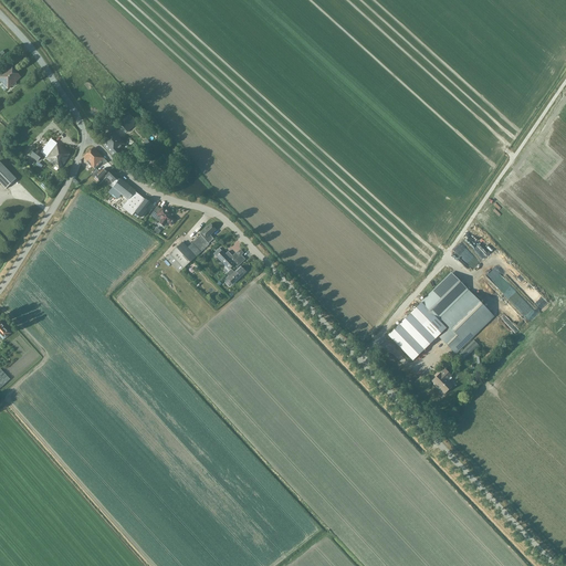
[(12,86),(13,86),(16,84),(14,82),(20,76),(10,65),(0,74),(0,81),(8,90),(12,86)]
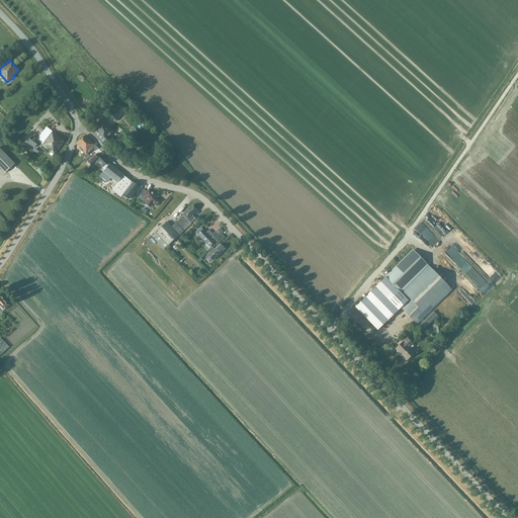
[(116,121),(125,113),(117,103),(108,112),(116,121)]
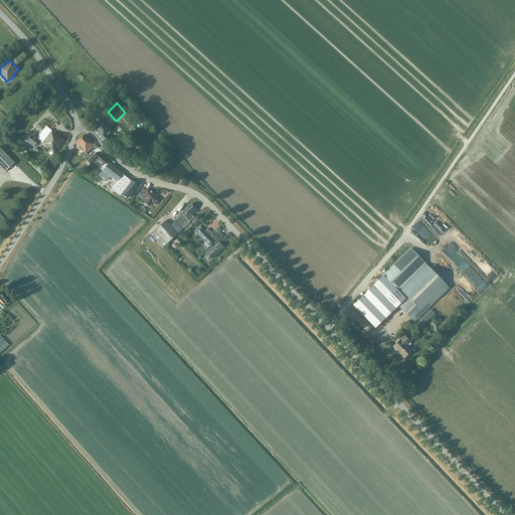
[(91,130),(104,144),(110,139),(108,137),(111,134),(110,134),(113,131),(102,119),(91,130)]
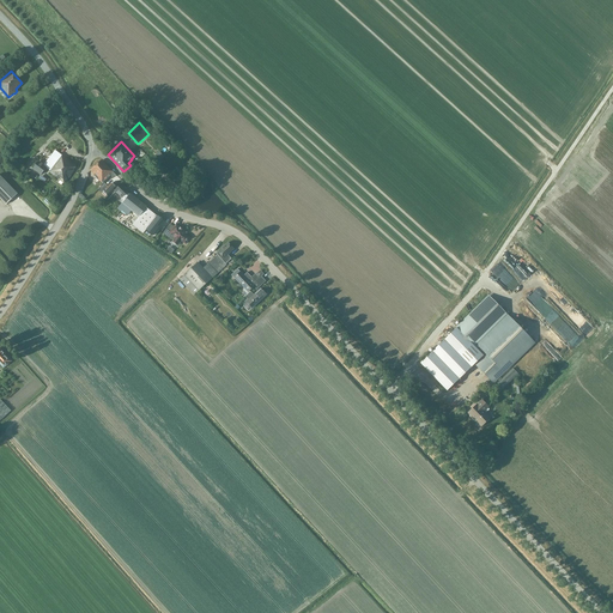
[(76,167),(55,151),(44,165),(38,161),(32,169),(40,175),(46,168),(49,170),(48,173),(64,184),(74,171),(73,171),(76,167)]
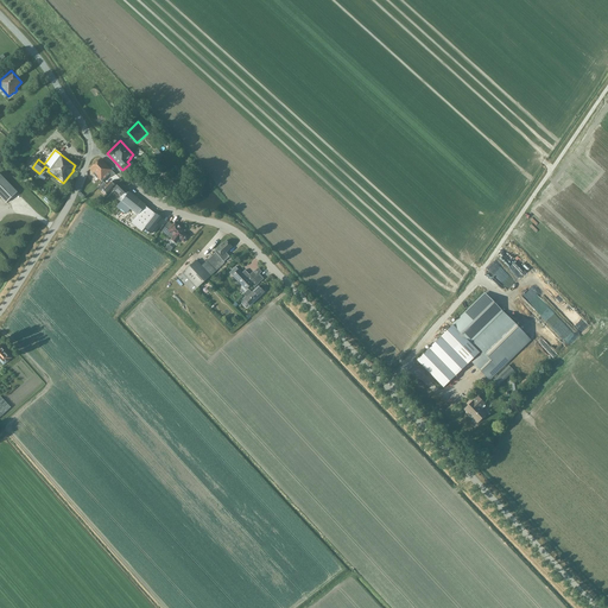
[(108,173),(112,171),(101,159),(90,170),(94,175),(94,176),(95,177),(96,177),(101,182),(109,175),(108,173)]
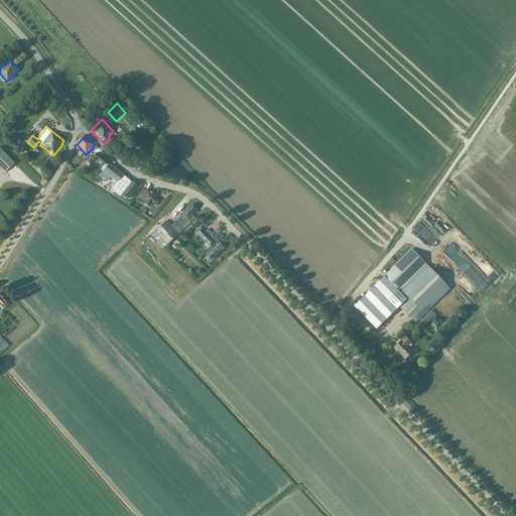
[(0,166),(5,172),(14,163),(0,147),(0,166)]
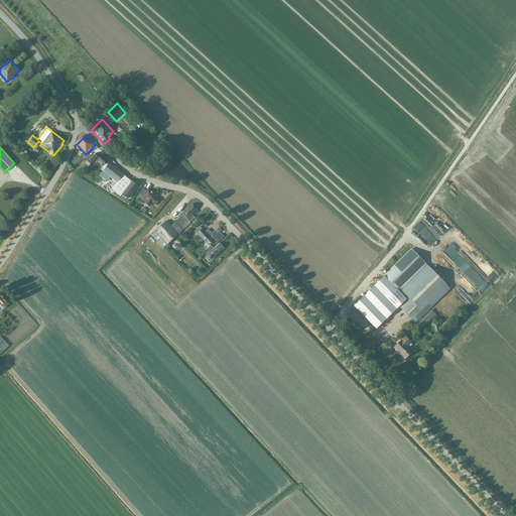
[(84,158),(84,159),(84,160),(85,162),(86,162),(87,161),(91,165),(98,157),(94,154),(91,157),(88,154),(84,158)]
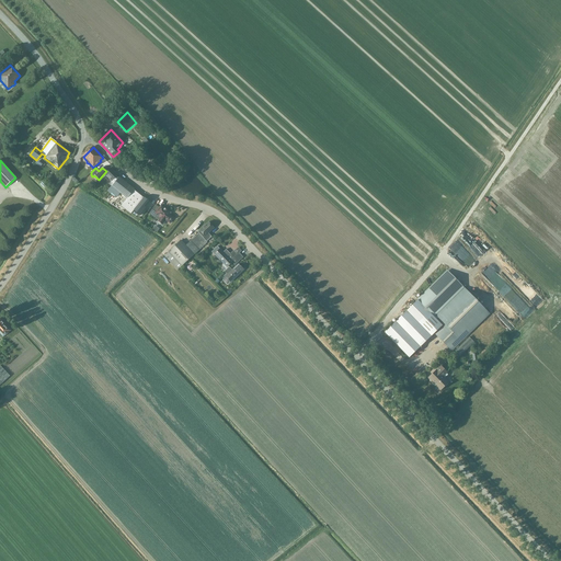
[(107,172),(105,174),(112,181),(109,184),(112,186),(118,179),(116,176),(117,175),(111,169),(107,172)]
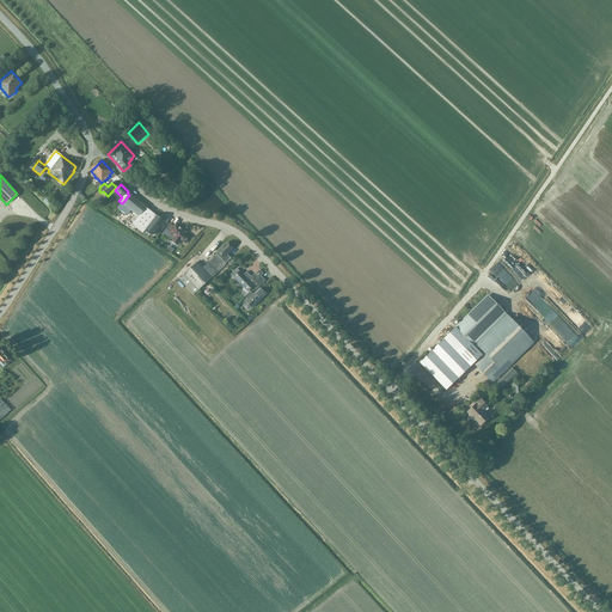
[(129,195),(122,203),(139,216),(146,208),(147,207),(130,194),(129,195)]
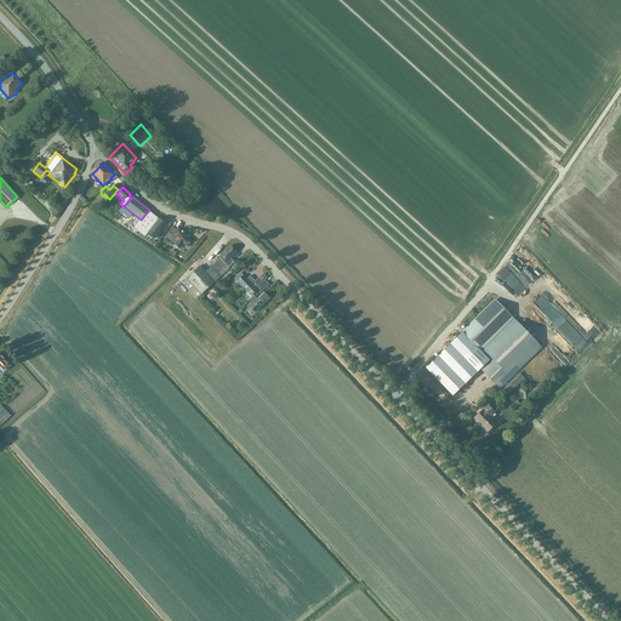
[(141,220),(134,228),(144,237),(148,233),(159,220),(148,211),(141,220)]
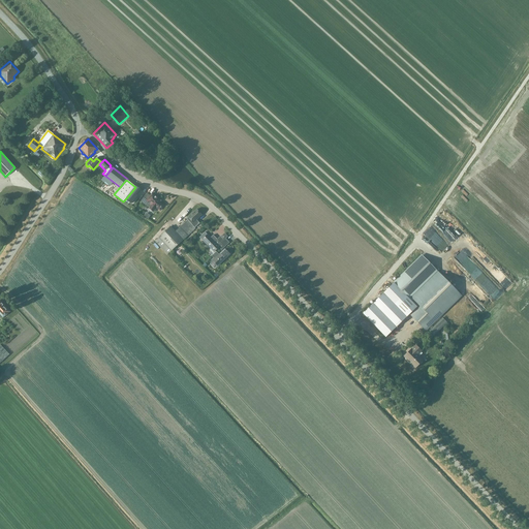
[(135,187),(126,198),(132,204),(137,196),(136,195),(141,190),(135,186),(135,187)]
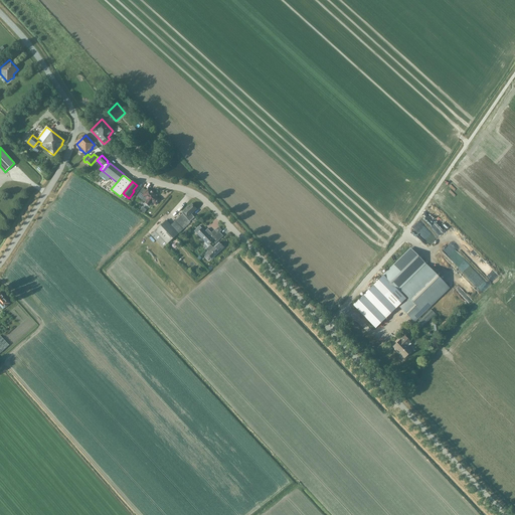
[(146,191),(145,190),(142,188),(137,197),(138,198),(144,202),(146,203),(145,204),(149,207),(152,203),(155,205),(159,200),(155,197),(156,196),(147,189),(146,191)]
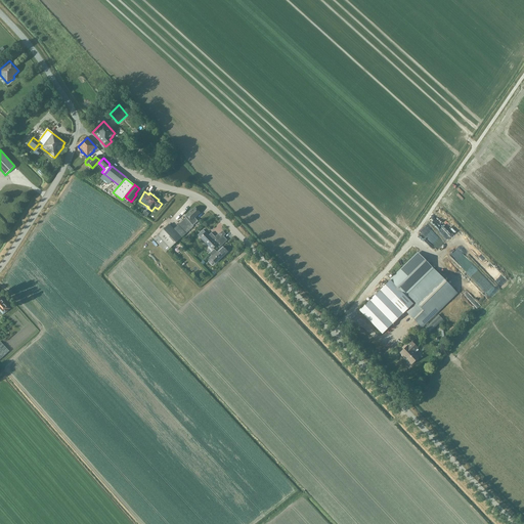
[(194,218),(200,213),(194,208),(186,215),(188,217),(186,219),(185,218),(173,229),(169,224),(153,238),(166,253),(193,226),(192,225),(198,221),(194,218)]
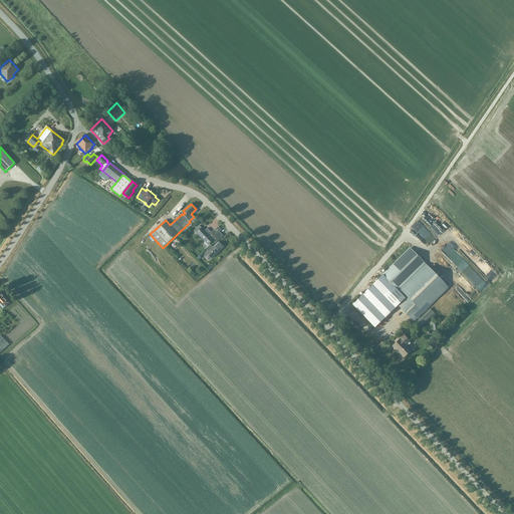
[(202,228),(198,232),(202,236),(200,237),(205,242),(204,243),(208,247),(210,245),(209,244),(213,240),(215,243),(219,240),(215,236),(217,234),(214,230),(211,234),(210,233),(206,229),(204,231),(202,228)]
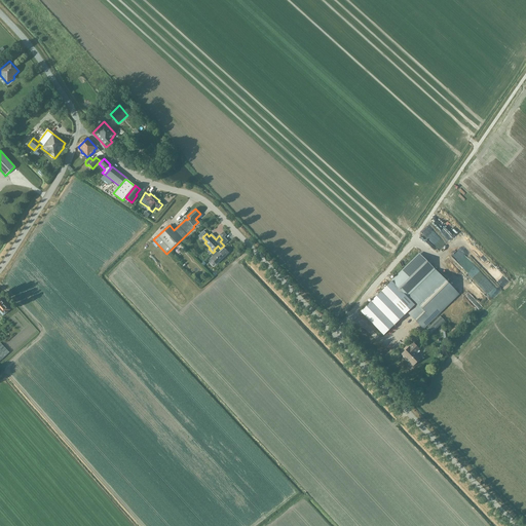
[(488,266),(493,261),(479,246),(474,250),(488,266)]
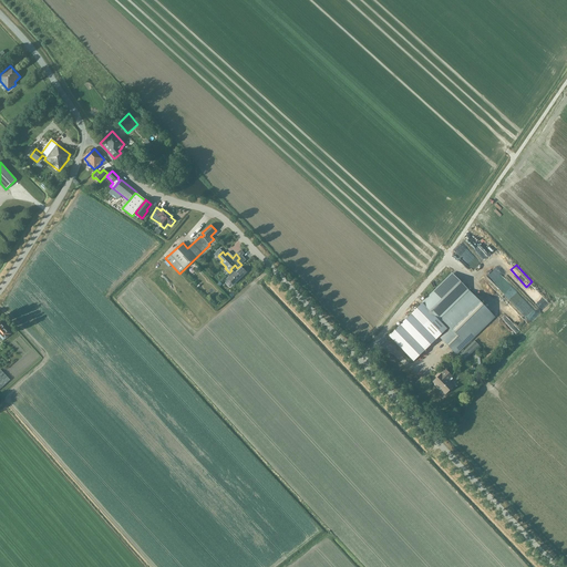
[(235,274),(232,270),(227,275),(230,278),(228,280),(233,286),(243,277),(241,276),(245,272),(240,268),(235,274)]
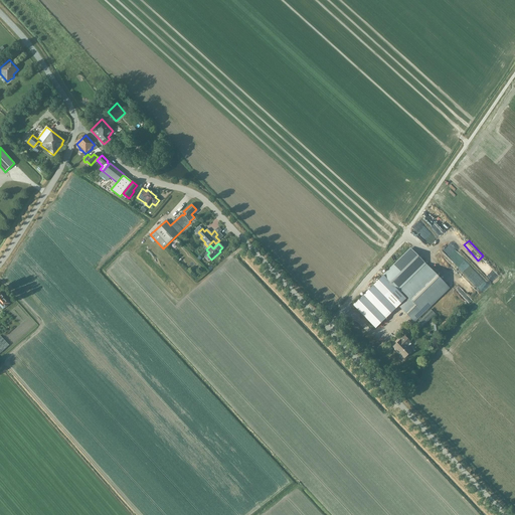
[(411,248),(353,305),(375,328),(399,306),(414,322),(449,288),(411,248)]
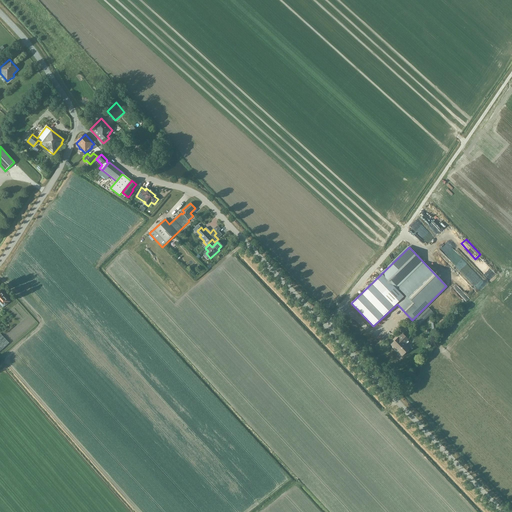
[(449,255),(464,268),(468,265),(466,263),(468,261),(455,249),(449,255)]
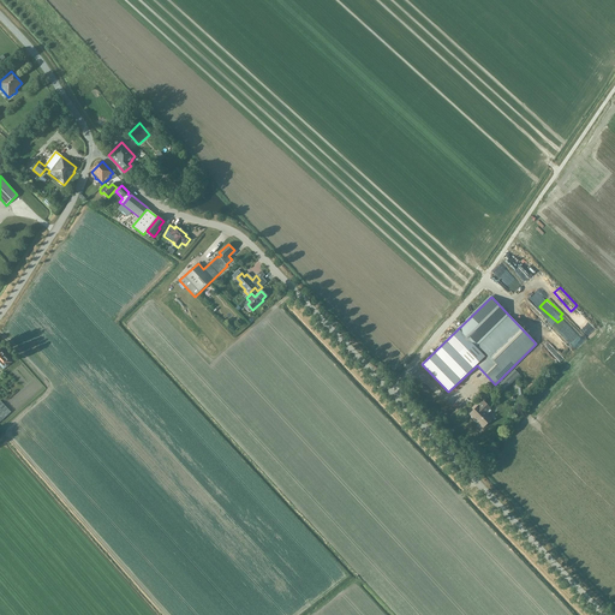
[(580,308),(572,315),(587,333),(596,326),(580,308)]
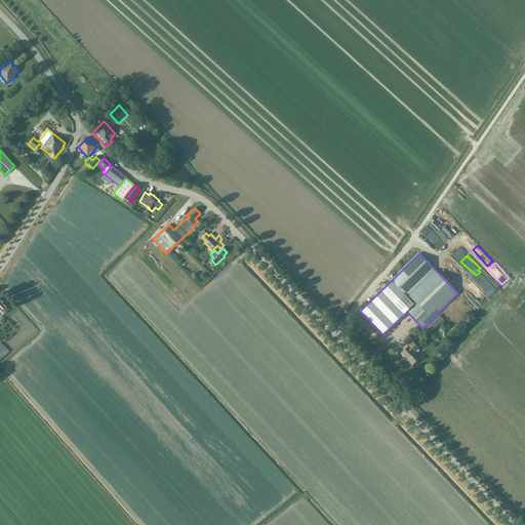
[(472,290),(479,295),(482,290),(475,285),(472,290)]
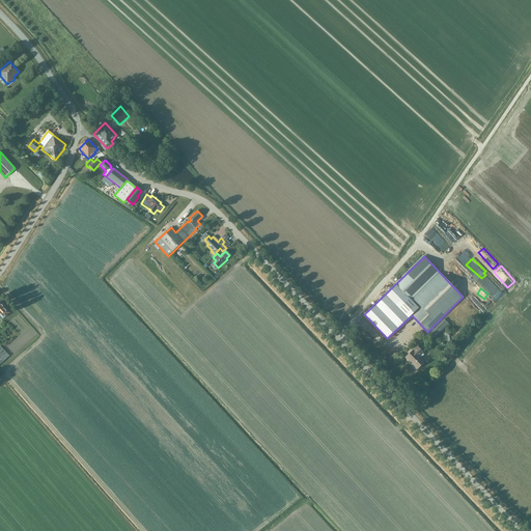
[(0,313),(1,314),(3,317),(4,316),(5,317),(10,313),(0,301),(0,313)]
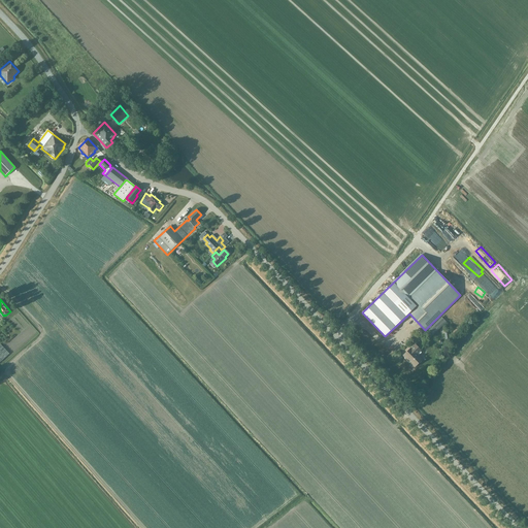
[(0,361),(8,354),(0,344),(0,361)]
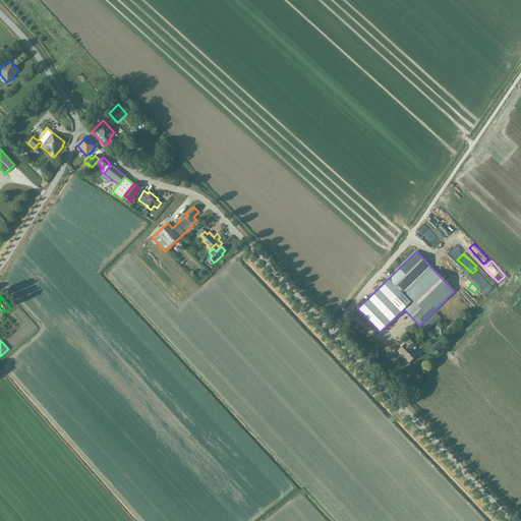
[(416,346),(411,341),(410,340),(406,344),(405,343),(398,351),(404,357),(405,357),(410,361),(416,355),(412,350),(416,346)]
